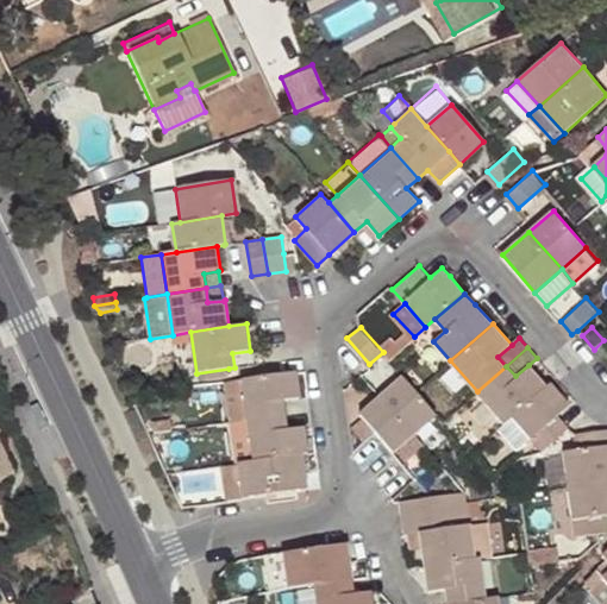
[(252,364),(250,351),(232,353),(235,367),(239,366),(252,364)]
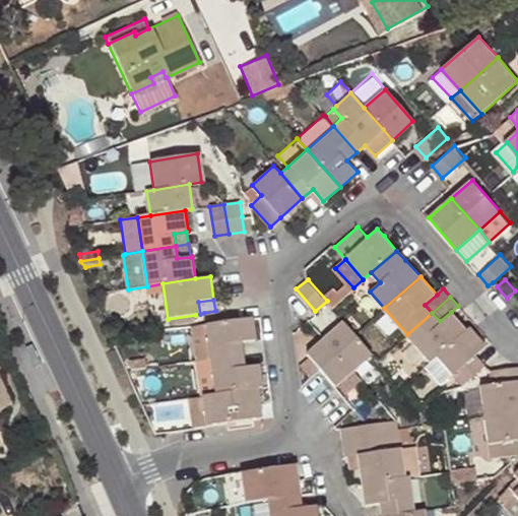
[(438,355),(466,329),(451,312),(440,321),(432,313),(407,334),(431,361),(438,355)]
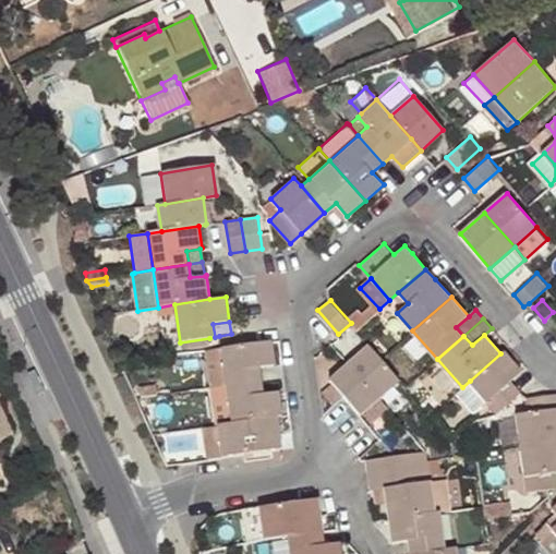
[(210,346),(209,338),(180,342),(181,350),(210,346)]
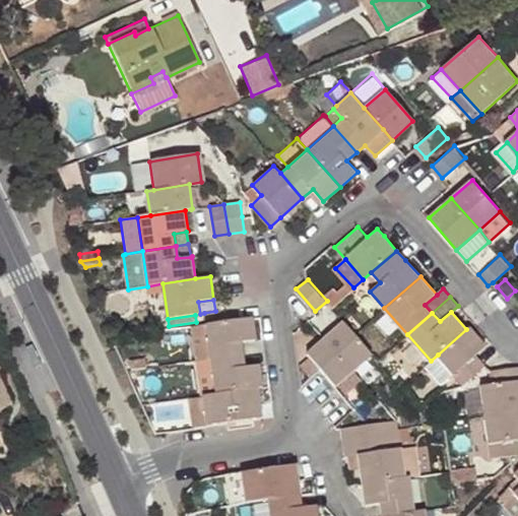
[(256,340),(253,317),(229,321),(206,324),(210,359),(245,353),(243,342),(256,340)]
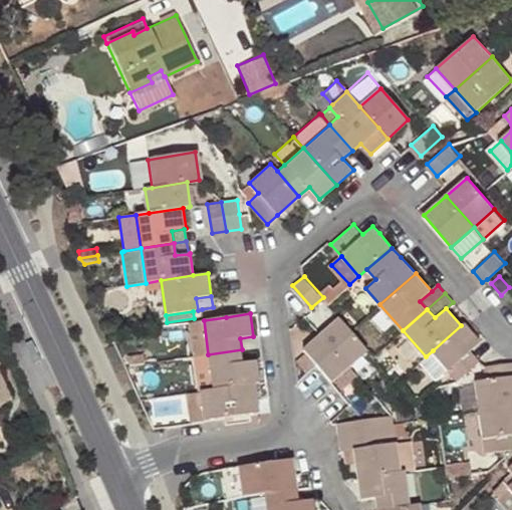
[(323,334),(351,366),(369,351),(351,330),(341,318),(323,334)]
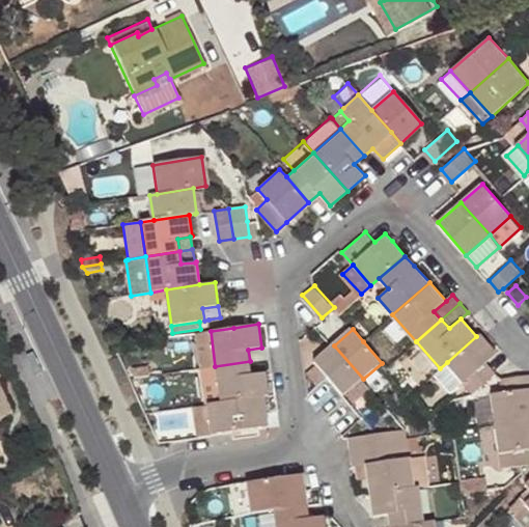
[(211,331),(195,333),(200,368),(215,366),(211,331)]
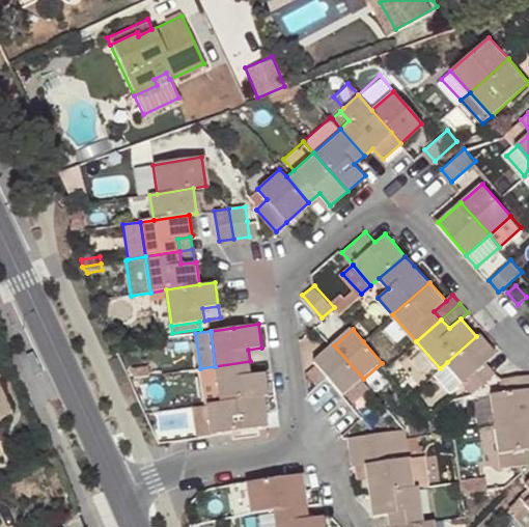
[(476,336),(447,362),(464,381),(473,391),(497,370),(486,360),(498,351),(480,332),(476,336)]
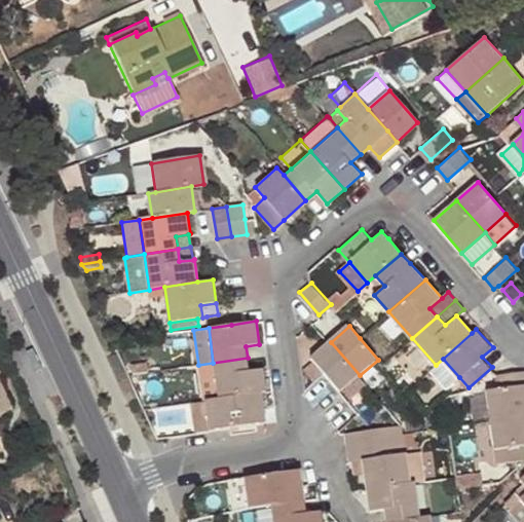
[(325,374),(341,393),(360,375),(331,342),(311,360),(325,374)]
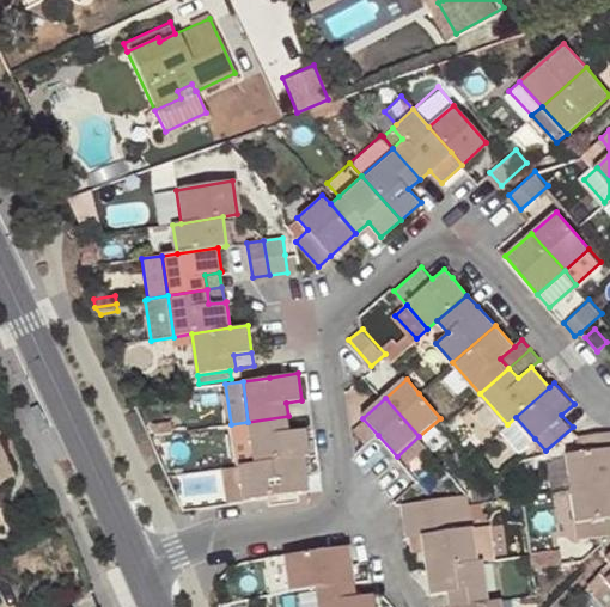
[(304,455),(310,454),(305,431),(291,433),(288,416),(248,422),(254,463),(304,455)]
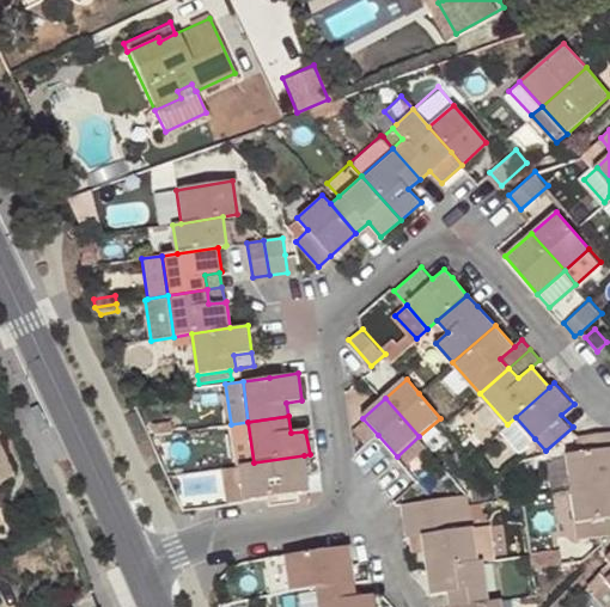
[(502,428),(522,449),(535,439),(516,417),(507,424),(502,428)]
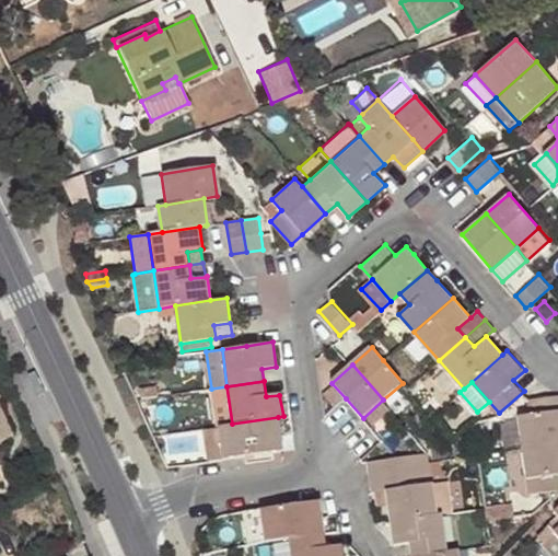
[(227,386),(211,389),(217,426),(219,426),(232,424),(227,386)]
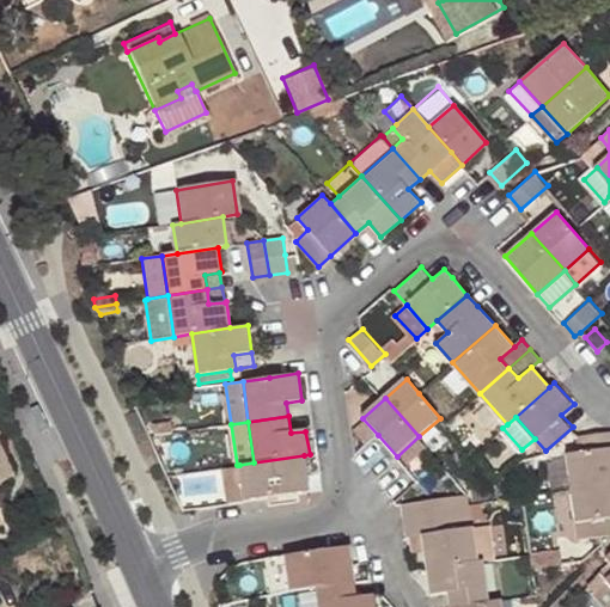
[(569,486),(609,480),(609,429),(579,433),(581,455),(566,459),(569,486)]
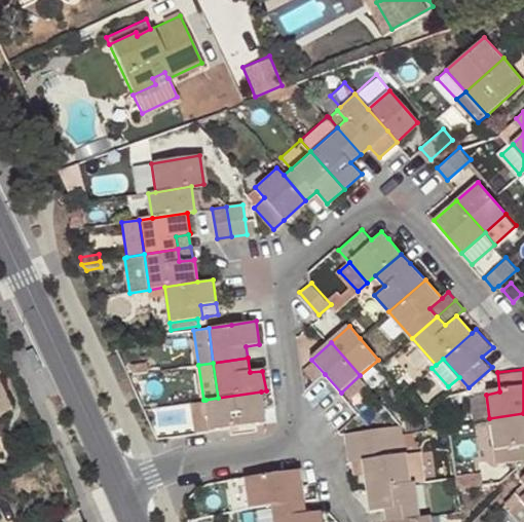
[(265,422),(263,408),(261,392),(218,398),(206,400),(210,431),(265,422)]
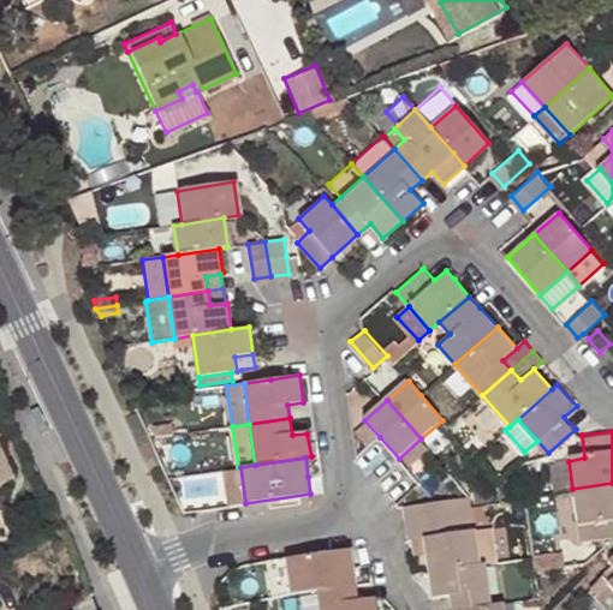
[(238,467),(224,470),(230,506),(245,503),(240,467),(238,467)]
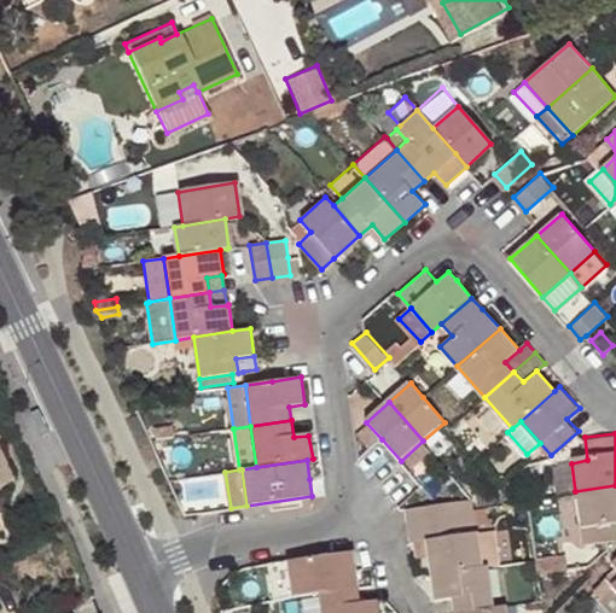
[(615,485),(575,491),(583,543),(609,541),(615,539),(615,485)]
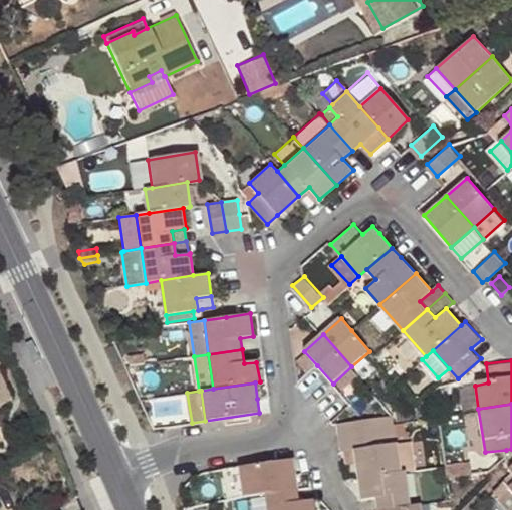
[(394,414),(364,418),(366,432),(397,428),(396,421),(394,414)]
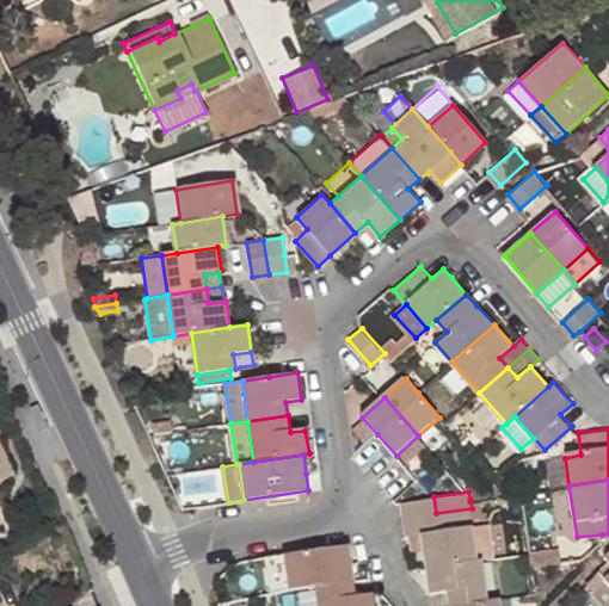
[(403,501),(405,518),(436,513),(434,496),(403,501)]
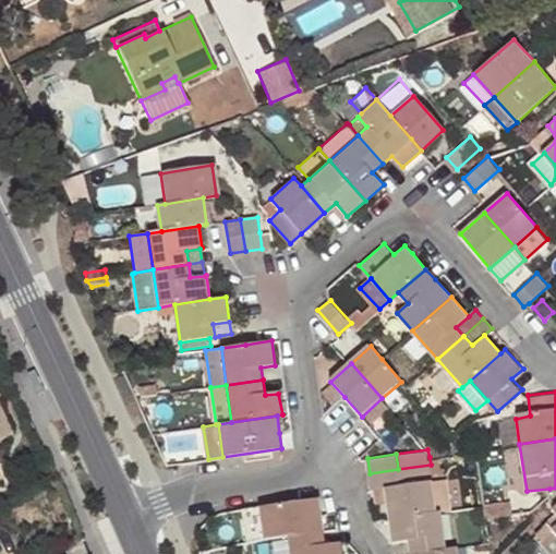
[(400,485),(385,488),(389,517),(437,510),(431,465),(398,469),(400,485)]
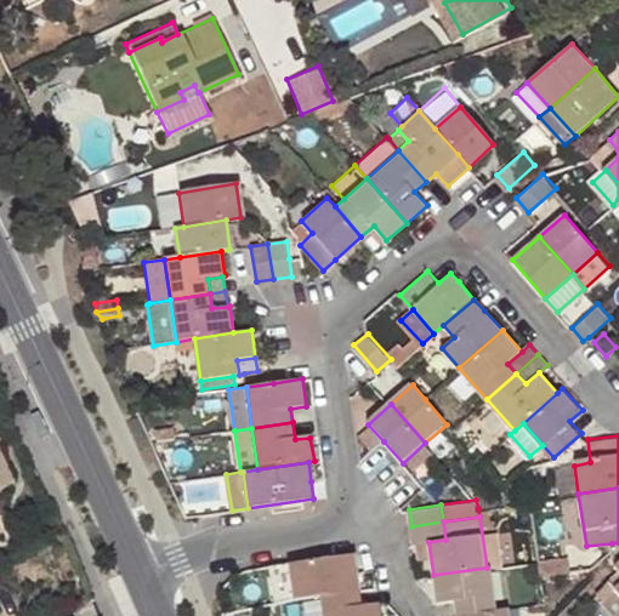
[(412,526),(415,545),(429,542),(446,540),(443,522),(412,526)]
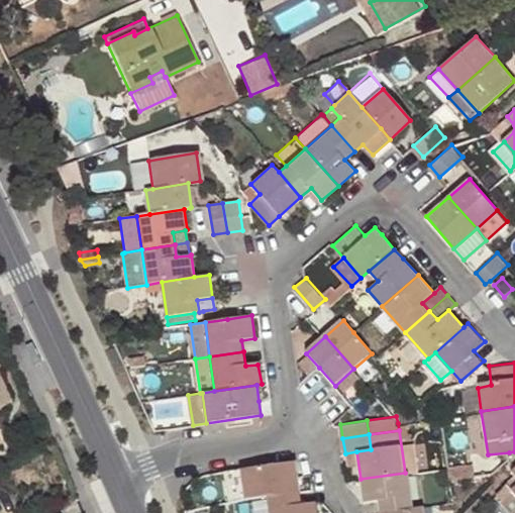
[(296,462),(240,471),(245,499),(269,496),(301,491),(296,462)]
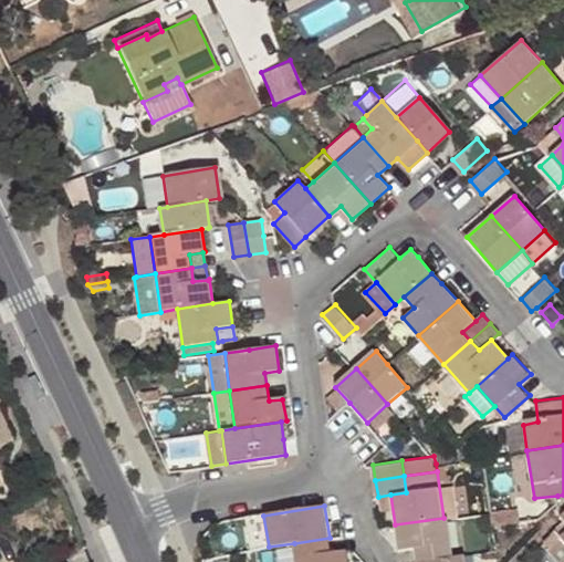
[(493,510),(494,523),(522,520),(521,511),(508,512),(508,509),(493,510)]
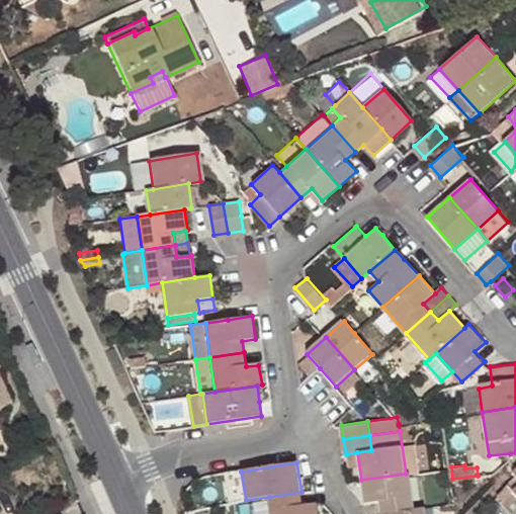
[(515,513),(515,468),(515,470),(515,473),(515,489),(504,501),(515,513)]
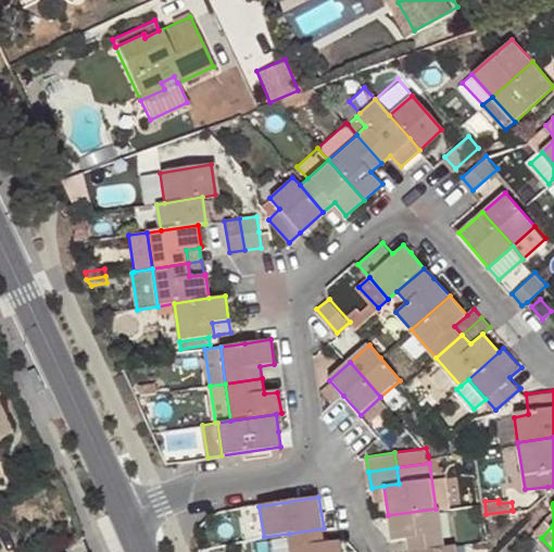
[(406,537),(408,551),(444,546),(440,507),(436,509),(388,515),(392,540),(406,537)]
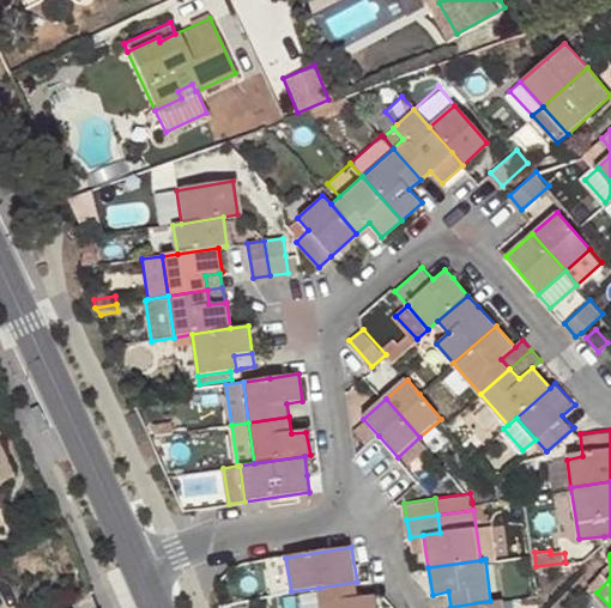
[(360,599),(357,582),(319,588),(321,607),(376,607),(375,596),(360,599)]
